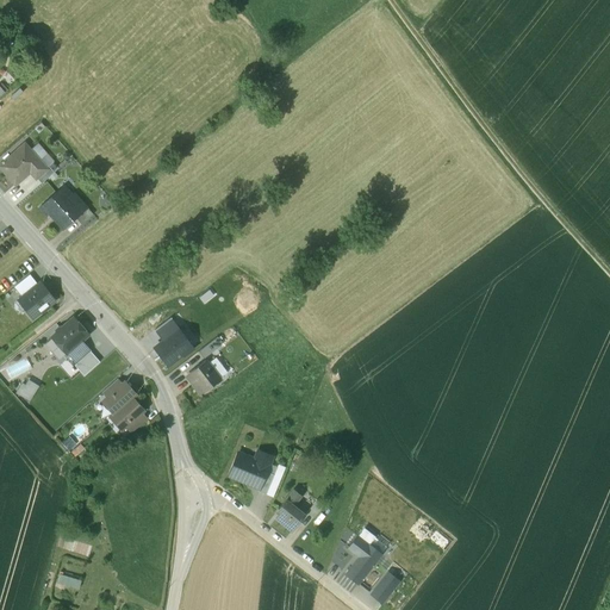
[(45,168),(25,145),(0,166),(0,167),(16,185),(30,172),(36,179),(47,169),(45,168)]
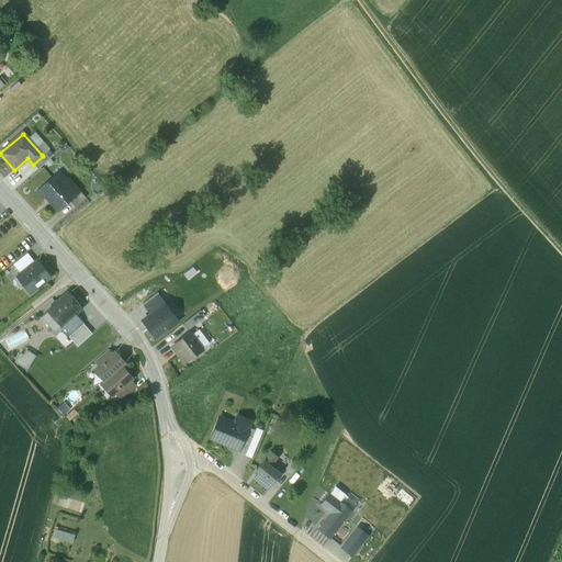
[(43,156),(33,165),(38,169),(49,159),(44,154),(42,155),(43,156)]
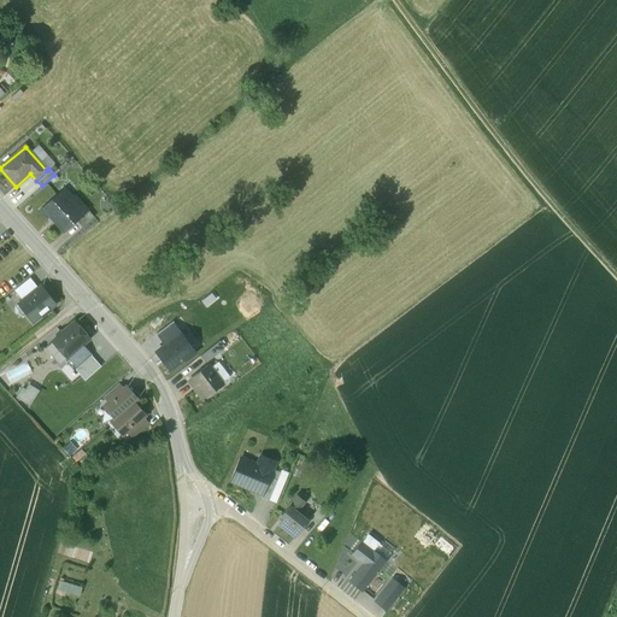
[(64,189),(40,210),(47,219),(50,217),(64,233),(76,221),(83,216),(82,215),(69,200),(71,198),(64,189)]
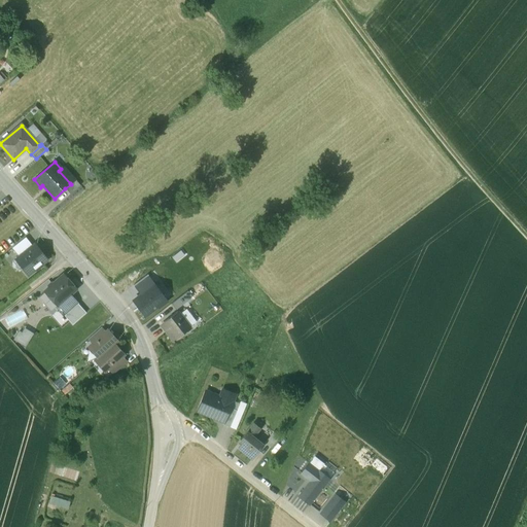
[(75,179),(70,183),(71,184),(65,188),(70,195),(80,185),(75,179)]
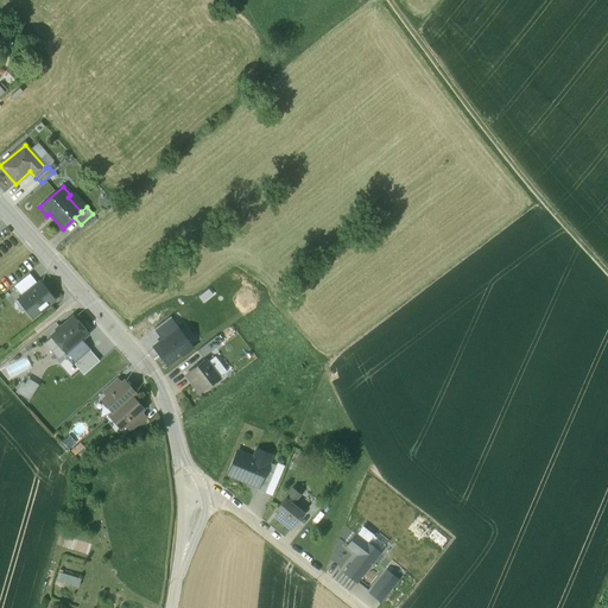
[(14,286),(23,297),(38,285),(30,274),(14,286)]
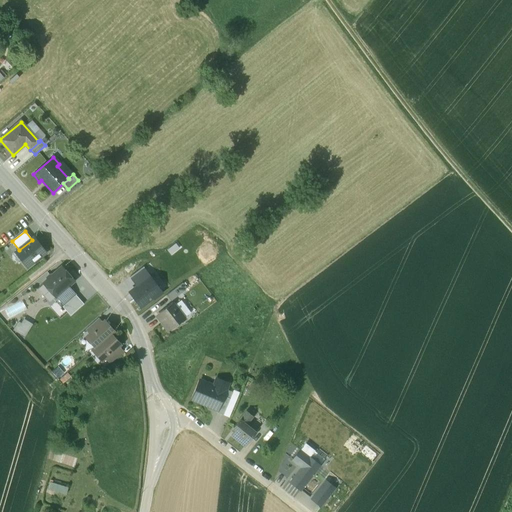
[(14,253),(28,270),(48,254),(35,237),(32,240),(19,250),(14,253)]
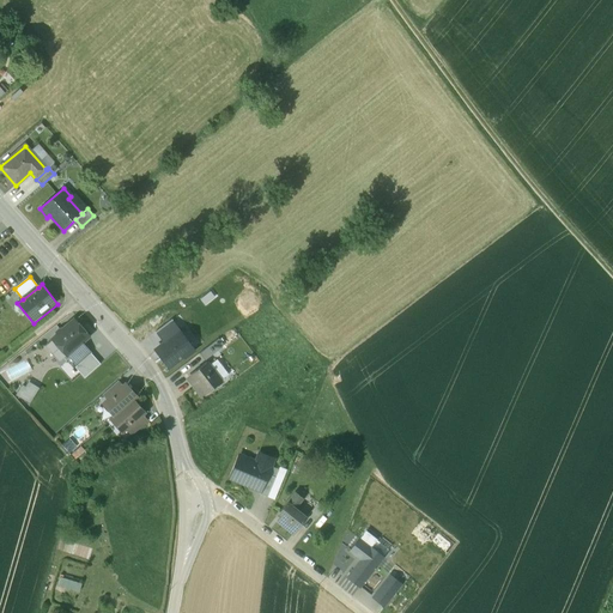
[(74,320),(62,331),(60,329),(56,332),(56,335),(54,338),(61,345),(59,346),(67,356),(67,354),(82,343),(89,337),(74,320)]
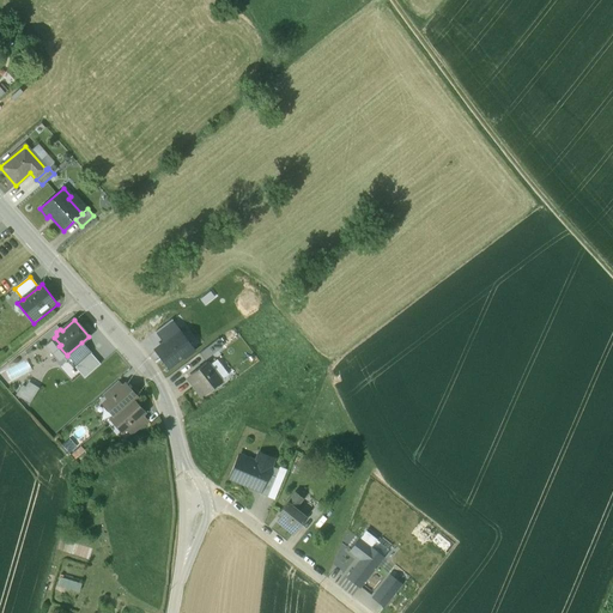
[(173,320),(156,332),(164,344),(177,333),(181,331),(173,320)]
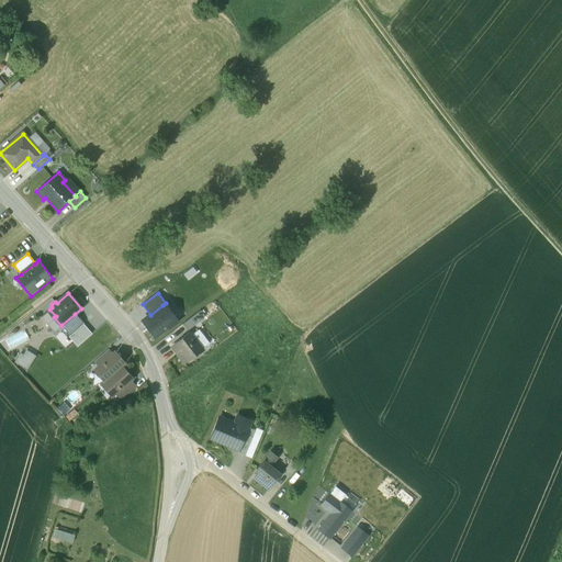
[(176,322),(163,305),(150,315),(143,321),(156,337),(176,322)]
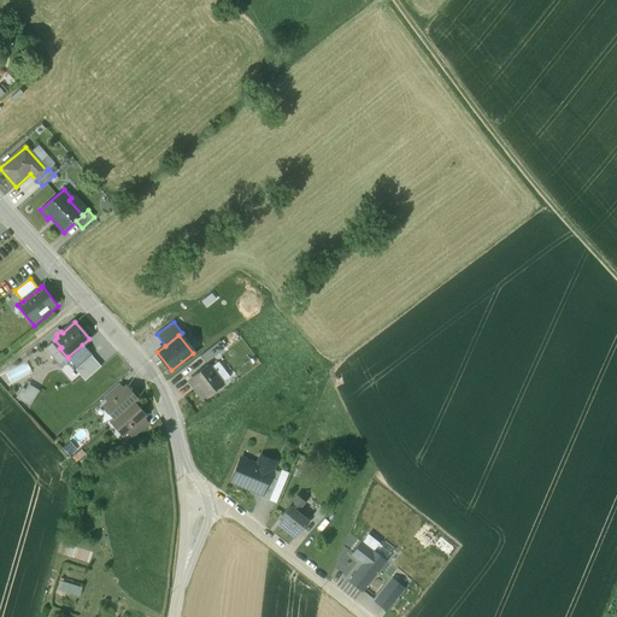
[(219,341),(200,356),(206,363),(225,348),(219,341)]
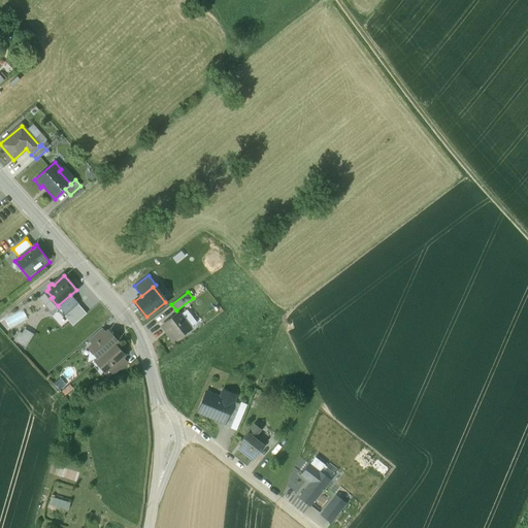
[(70,295),(58,305),(66,315),(78,304),(70,295)]
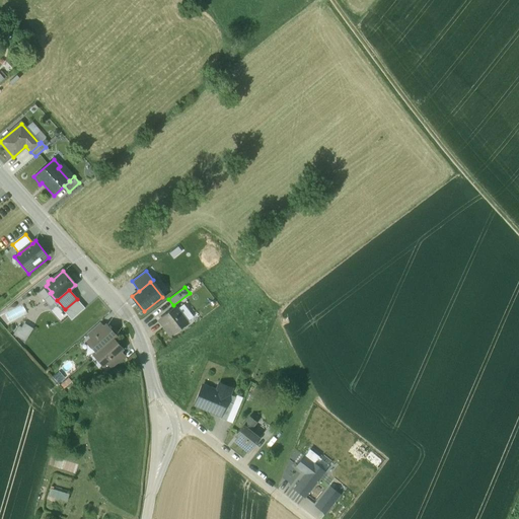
[(5,312),(9,321),(28,314),(25,304),(5,312)]
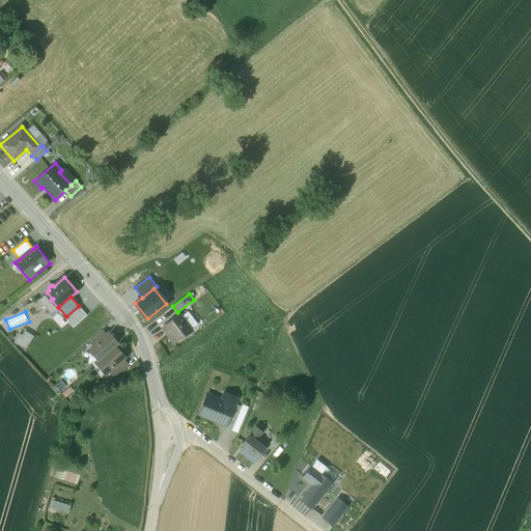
[(179,313),(165,325),(171,333),(168,335),(174,343),(192,330),(179,313)]
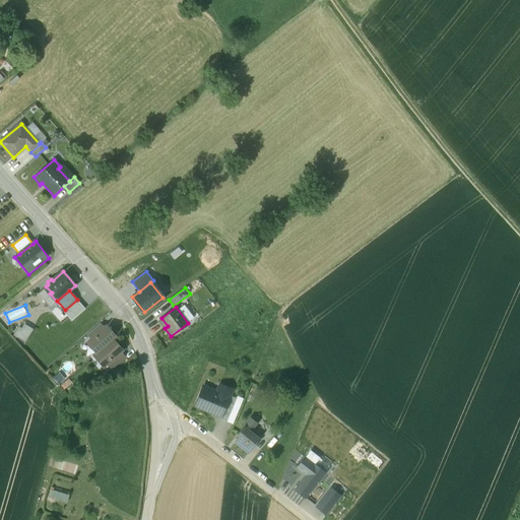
[(95,318),(82,330),(86,335),(101,323),(95,318)]
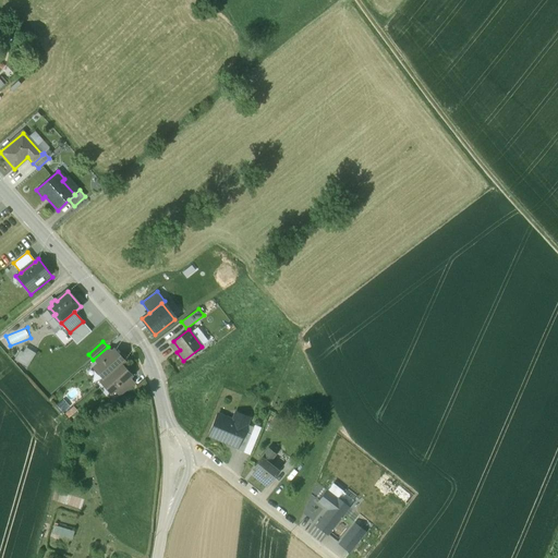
[(108,347),(93,360),(97,364),(111,352),(108,347)]
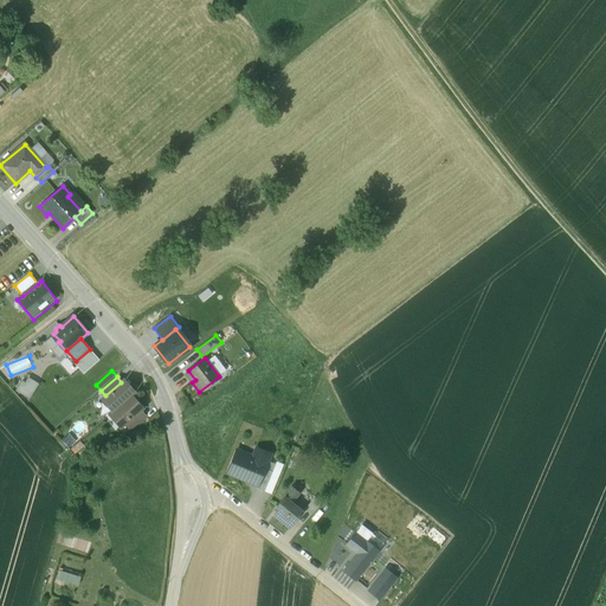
[(105,395),(102,399),(114,411),(131,395),(131,397),(135,393),(123,380),(121,382),(105,395)]
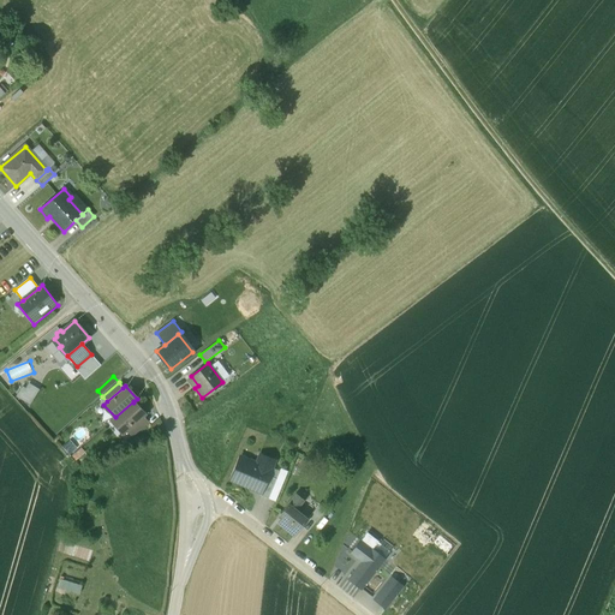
[(36,394),(27,389),(25,390),(22,388),(18,394),(31,402),(36,394)]
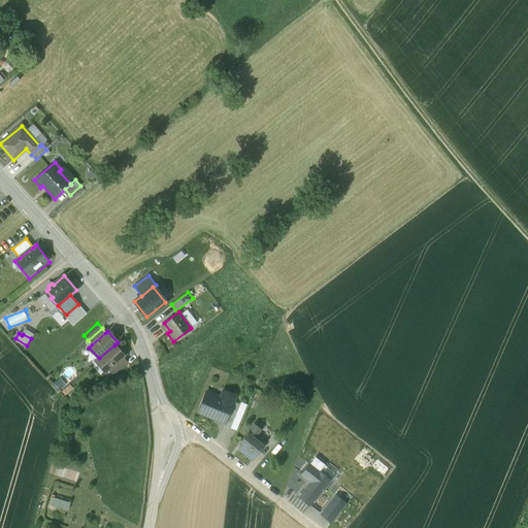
[(114,344),(99,358),(96,361),(105,372),(108,369),(122,357),(124,356),(114,345),(114,344)]
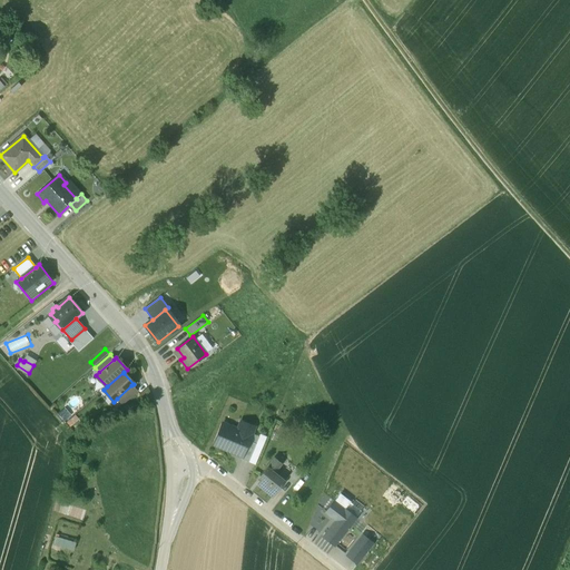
[(131,385),(117,399),(121,404),(137,391),(131,385)]
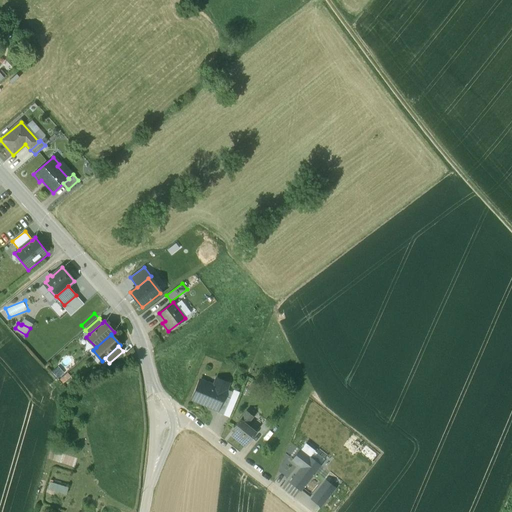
[(54,372),(61,379),(67,373),(59,366),(54,372)]
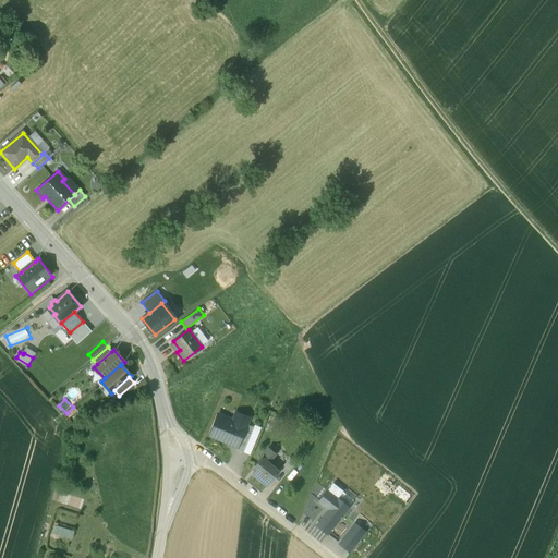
[(71,416),(80,410),(76,405),(68,412),(71,416)]
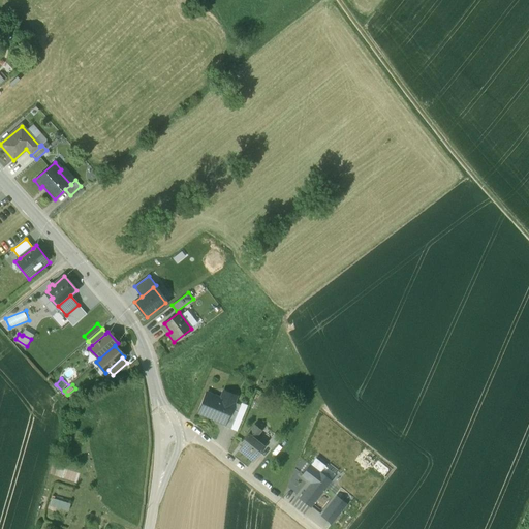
[(206,392),(196,413),(224,425),(231,409),(237,397),(223,392),(221,398),(206,392)]
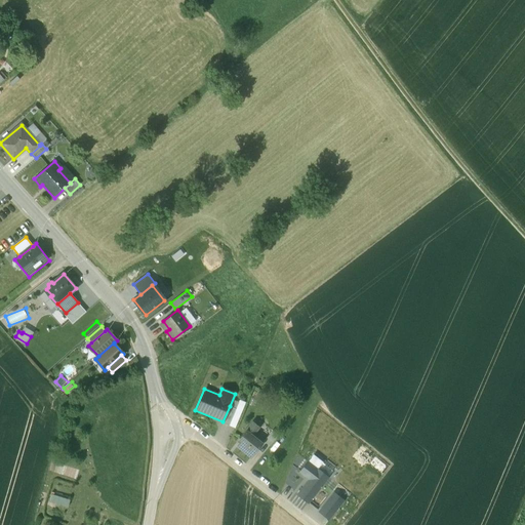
[(236,409),(230,406),(223,421),(223,423),(229,426),(236,409)]
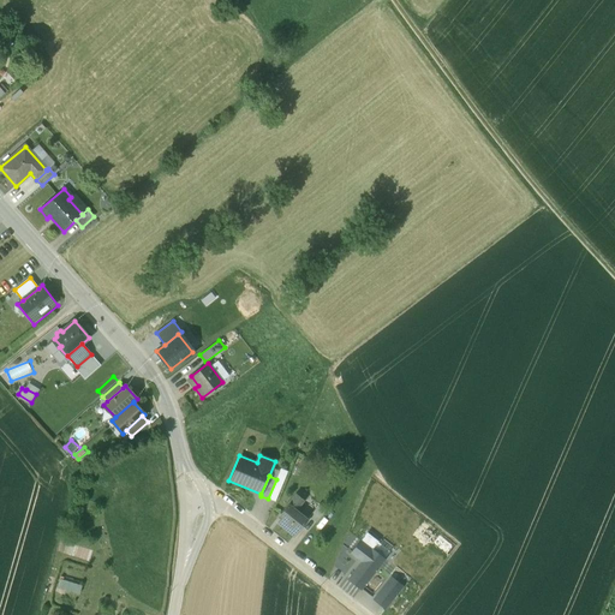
[(296,494),(280,513),(284,515),(278,523),(294,536),(306,519),(296,511),(304,500),(296,494)]
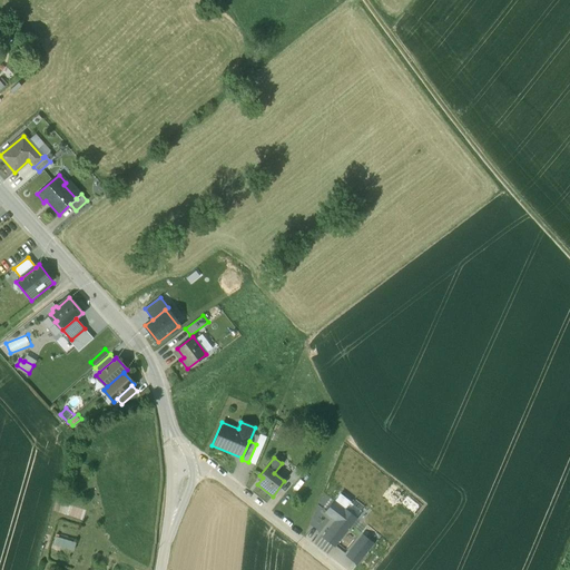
[(295,468),(286,479),(293,484),(302,472),(295,468)]
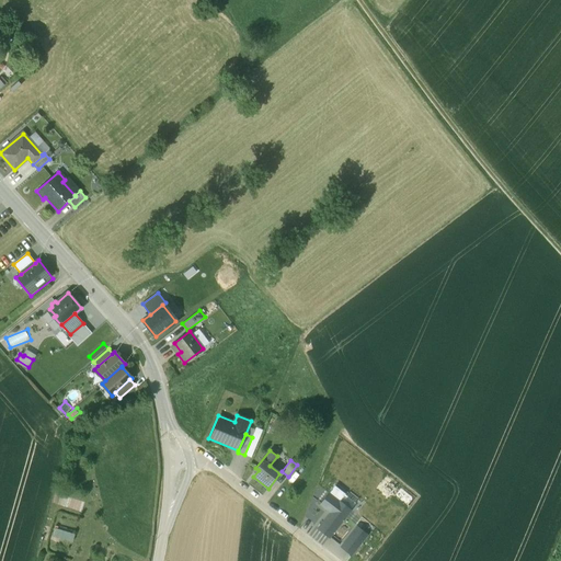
[(356,502),(335,487),(320,504),(331,512),(318,528),(329,537),(356,502)]
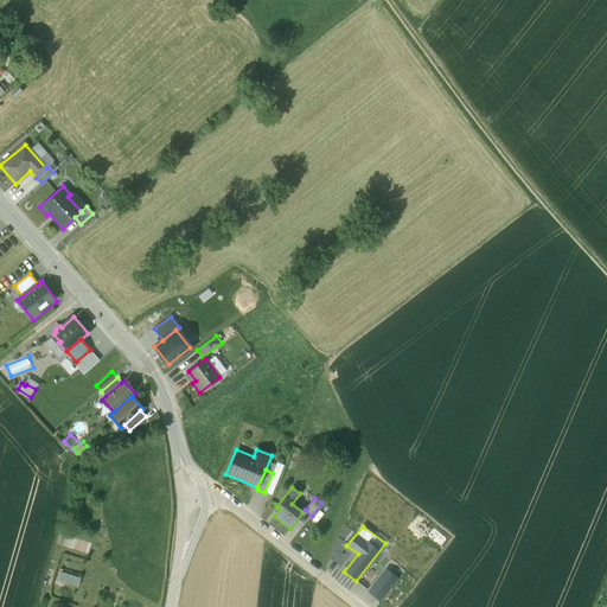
[(81,576),(61,572),(58,581),(77,586),(81,576)]
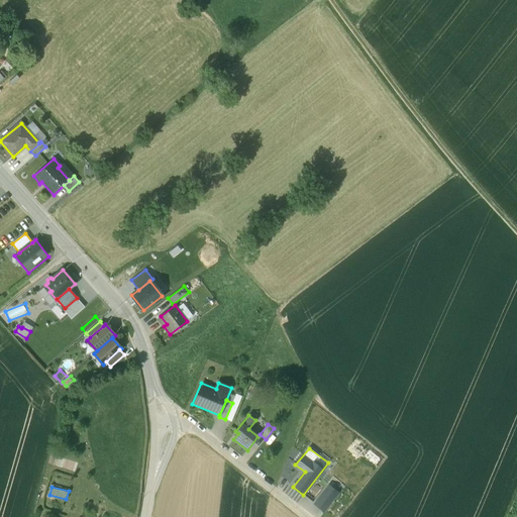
[(334,497),(325,490),(314,504),(323,511),(334,497)]
